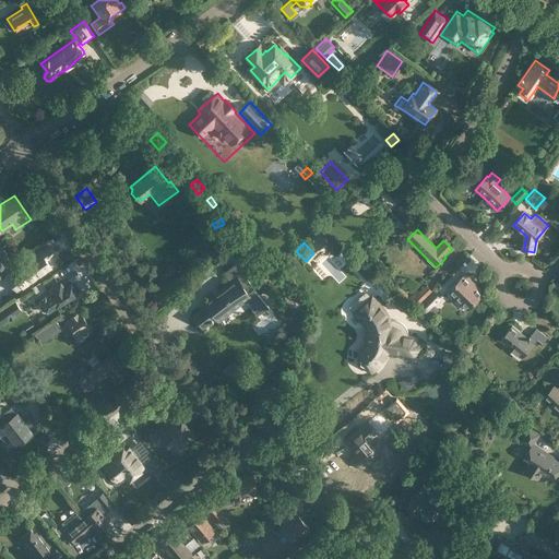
[(2,246),(0,247),(0,259),(6,268),(13,261),(2,246)]
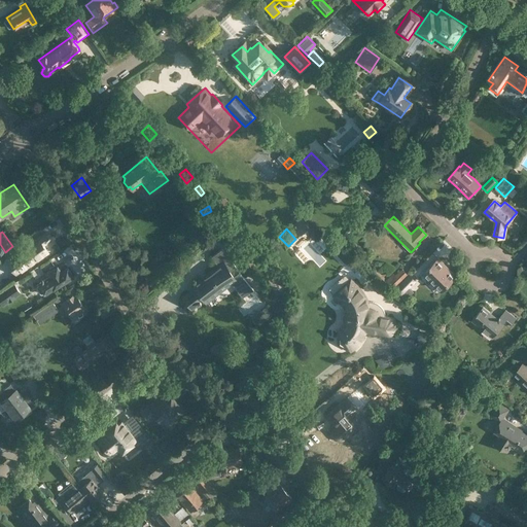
[(49,240),(44,233),(44,234),(2,262),(11,277),(47,252),(42,245),(48,240),(49,241),(49,240)]
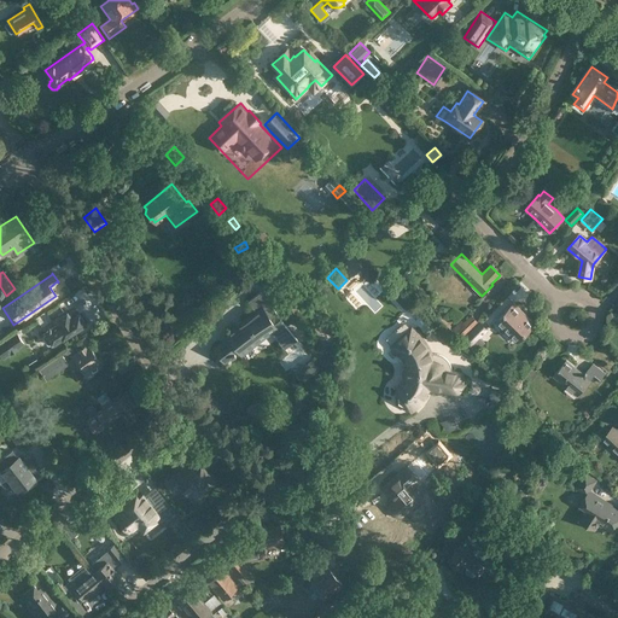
[(301,295),(292,285),(283,292),(290,303),(301,295)]
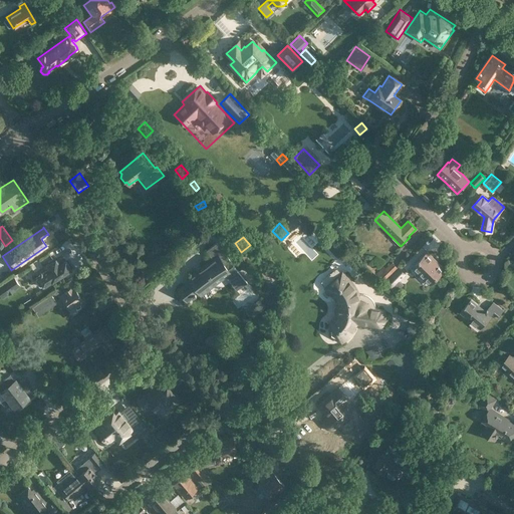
[(243,276),(218,248),(215,246),(183,277),(186,281),(179,287),(188,297),(197,289),(201,292),(220,271),(235,285),(243,276)]
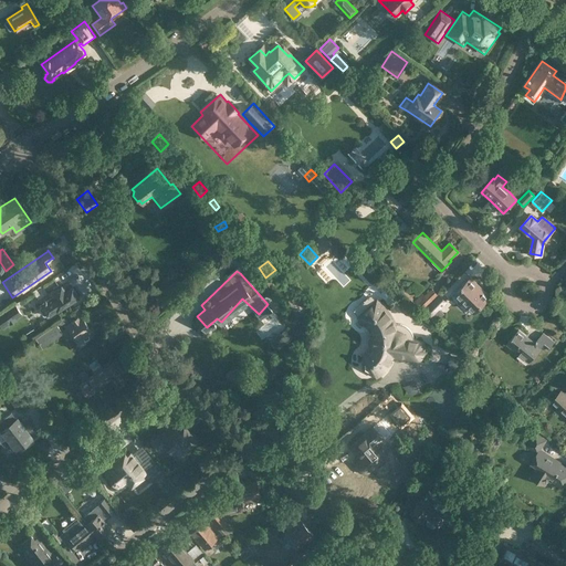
[(470,279),(454,294),(473,313),(489,297),(470,279)]
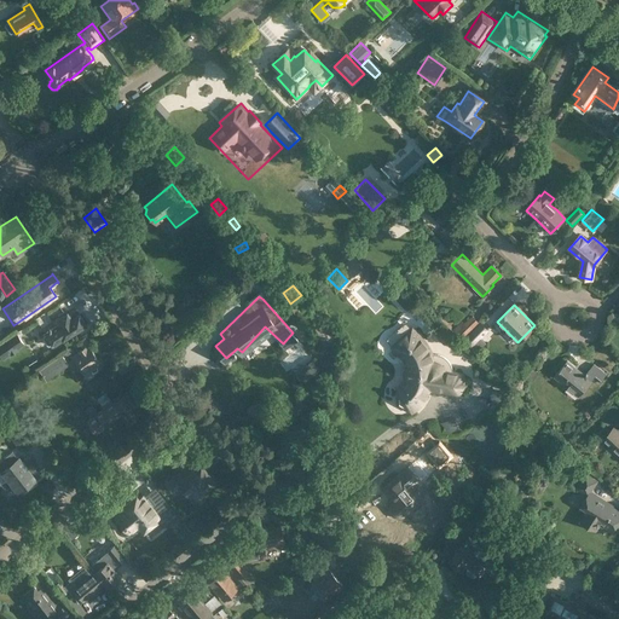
[(35,318),(41,327),(52,320),(46,311),(35,318)]
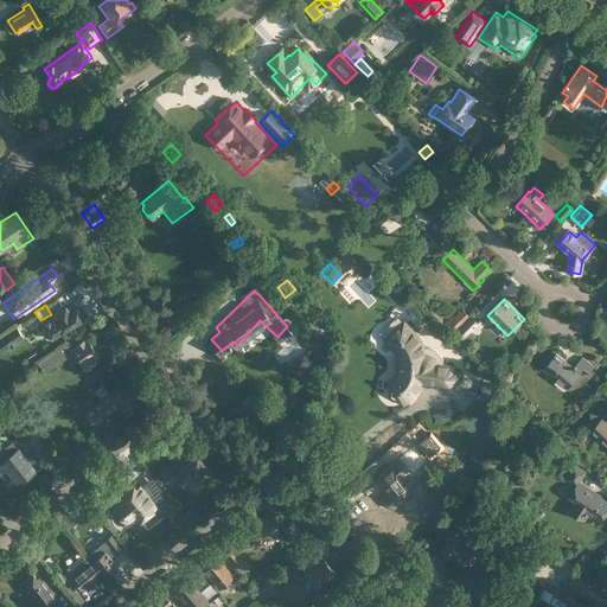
[(44,327),(42,328),(42,331),(46,338),(48,339),(51,337),(51,338),(80,321),(78,320),(82,318),(77,310),(74,312),(70,306),(66,308),(65,307),(51,315),(52,318),(43,324),(44,327)]
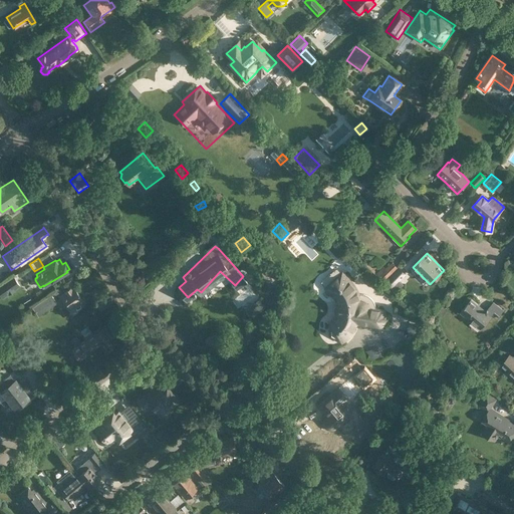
[(382,269),(377,274),(383,280),(398,267),(393,262),(384,271),(382,269)]
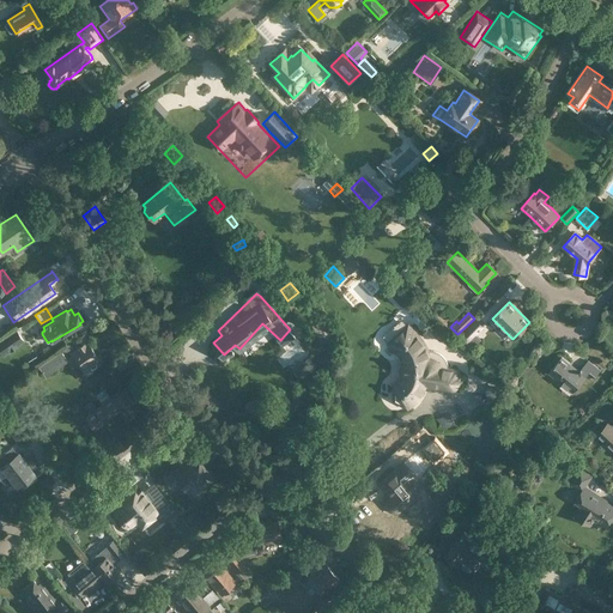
[(485,326),(477,317),(459,337),(466,344),(467,344),(473,349),(481,339),(477,334),(485,326)]
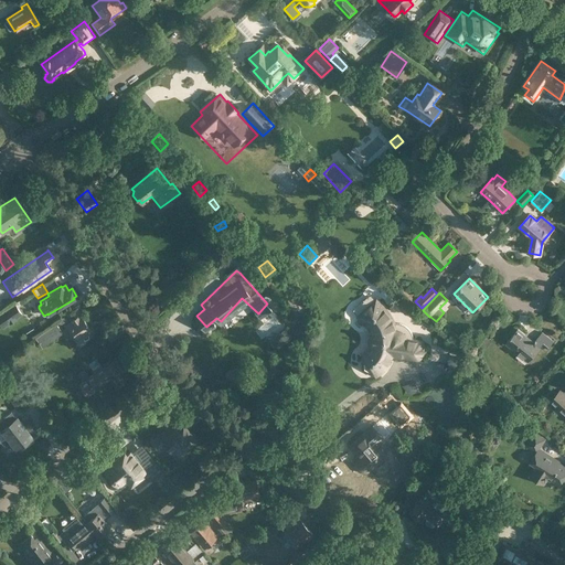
[(361,353),(362,370),(376,377),(379,376),(381,374),(384,372),(386,370),(387,369),(388,366),(391,365),(392,363),(390,361),(391,358),(395,360),(396,360),(397,361),(400,361),(402,360),(402,358),(419,361),(426,351),(423,339),(407,337),(406,336),(406,334),(405,332),(404,331),(402,330),(401,330),(400,329),(398,329),(396,322),(395,320),(393,317),(391,312),(388,309),(376,297),(355,316),(361,322),(366,327),(368,329),(370,332),(372,330),(373,332),(372,332),(371,333),(370,334),(369,336),(369,337),(369,338),(368,338),(368,340),(369,341),(369,342),(370,344),(372,345),(372,348),(369,347),(366,350),(364,351),(363,352),(361,353)]
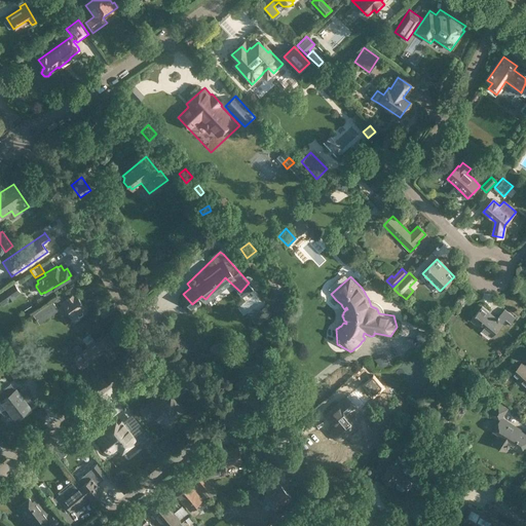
[(0,301),(2,305),(21,292),(16,286),(21,283),(17,278),(13,282),(13,283),(0,292),(0,301)]
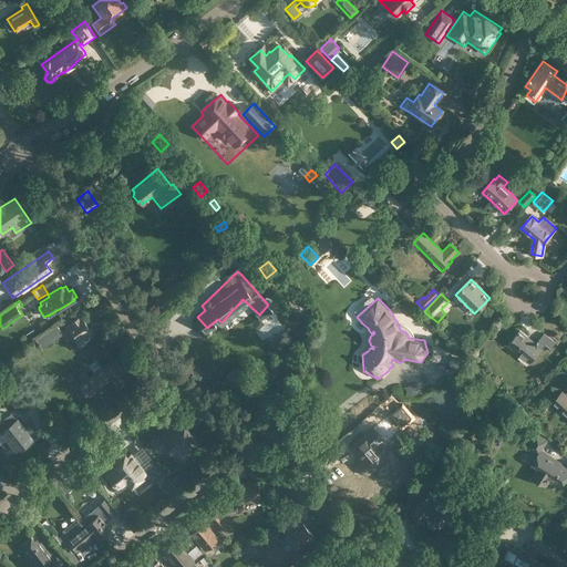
[(406,302),(400,309),(408,316),(414,309),(406,302)]
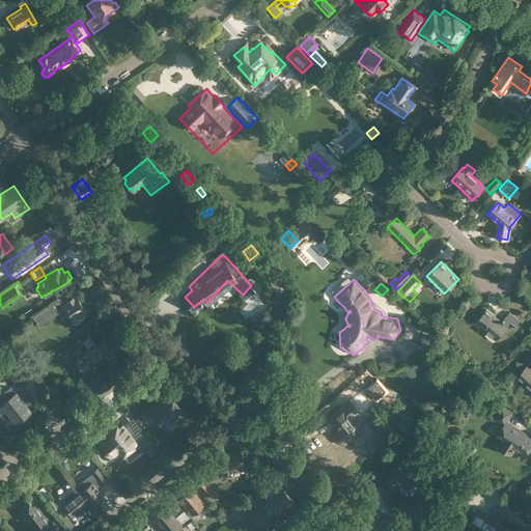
[(66,302),(63,297),(34,317),(37,323),(61,306),(73,323),(74,324),(75,325),(76,325),(77,325),(79,324),(80,323),(80,322),(80,320),(80,319),(80,318),(81,319),(83,317),(83,316),(88,313),(88,310),(87,308),(83,307),(76,296),(66,302)]
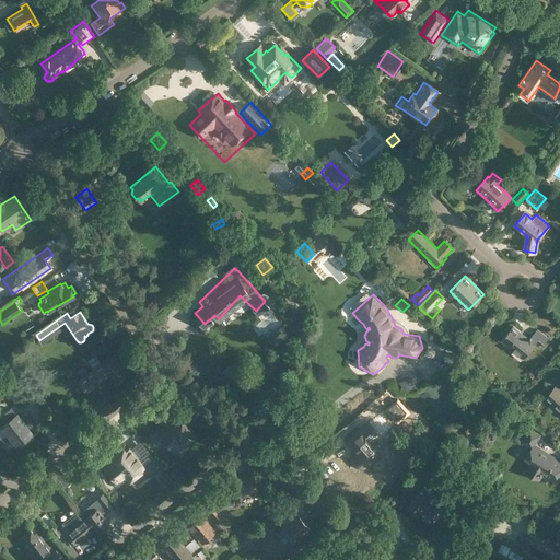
[(289,334),(282,325),(266,337),(268,340),(270,343),(270,342),(272,346),(289,334)]
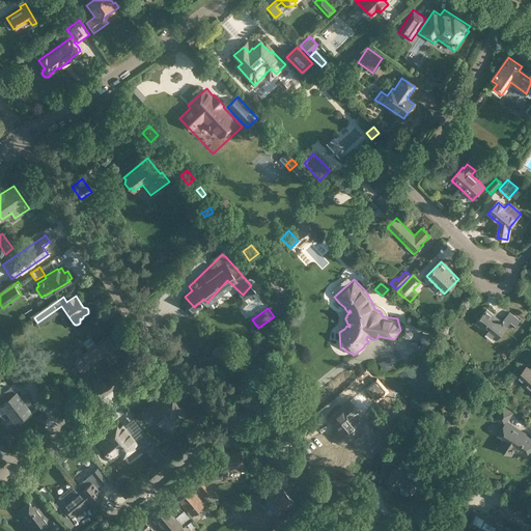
[(502,320),(486,308),(475,324),(496,340),(510,322),(515,327),(521,320),(509,312),(502,320)]
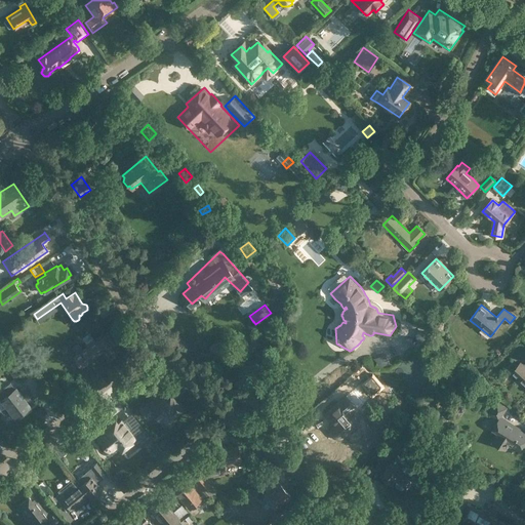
[(435,337),(423,326),(417,332),(429,344),(435,337)]
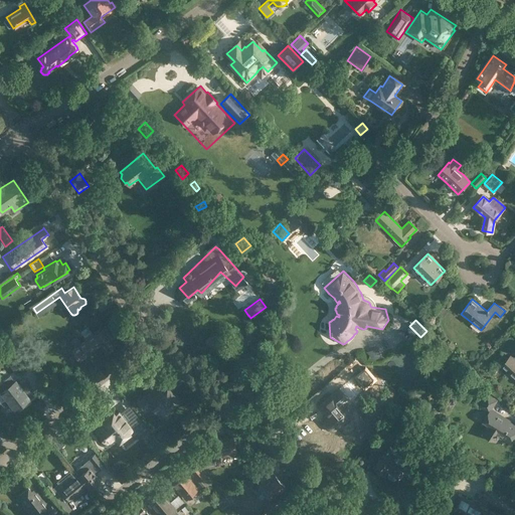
[(86,338),(88,341),(72,352),(80,361),(103,344),(108,350),(117,343),(105,327),(94,336),(92,334),(86,338)]
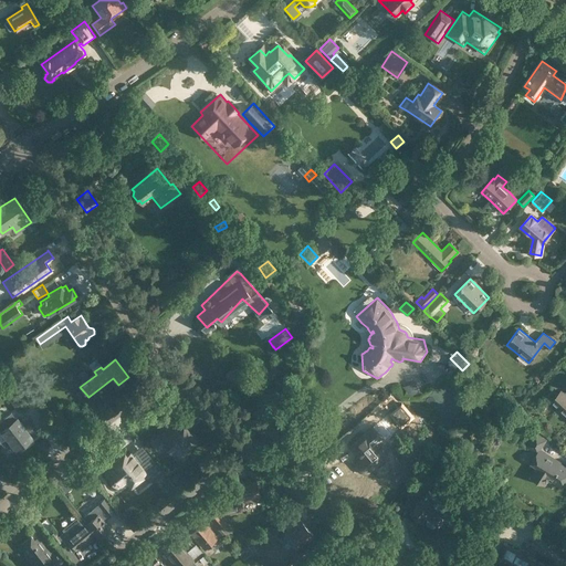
[(565,396),(561,391),(552,400),(565,415),(565,396)]
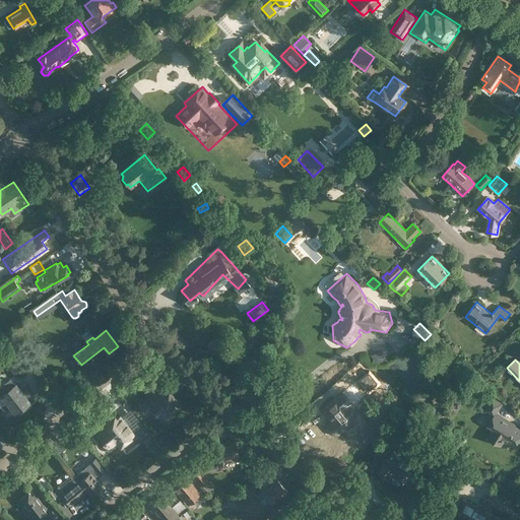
[(373,373),(361,362),(351,372),(363,383),(373,373)]
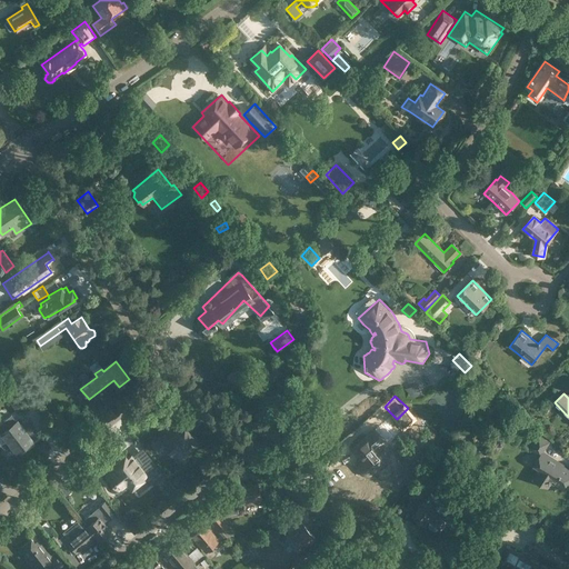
[(63,420),(59,413),(50,420),(59,432),(68,426),(67,426),(63,420)]
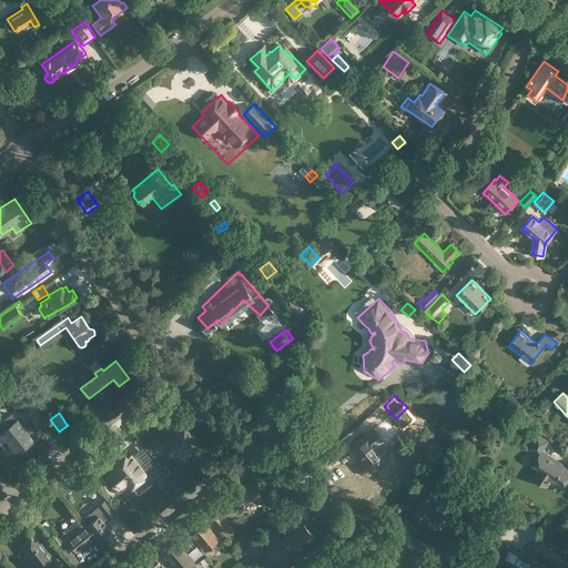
[(28,417),(32,424),(38,419),(33,414),(28,417)]
